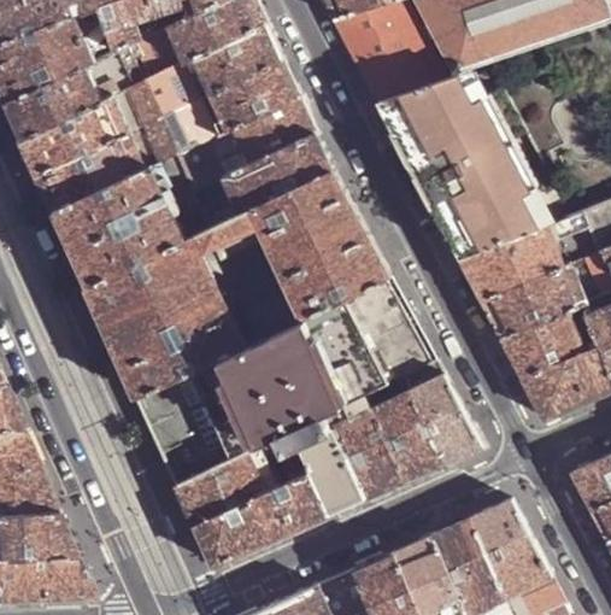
[(0,42),(69,17),(65,5),(77,1),(81,12),(98,6),(95,0),(0,0),(0,42)]
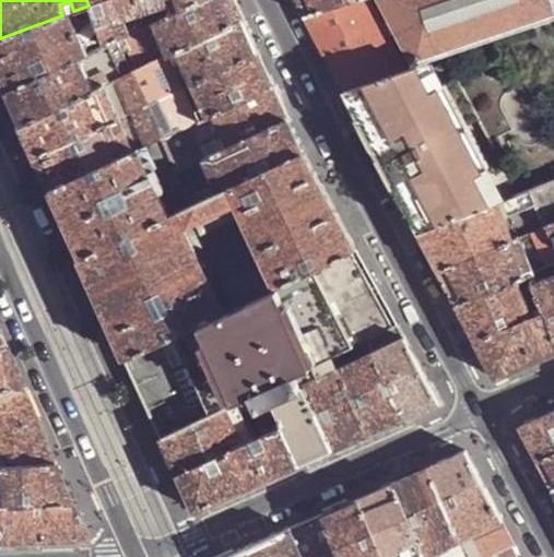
[(86,0),(89,6),(103,46),(106,44),(120,37),(127,35),(119,20),(162,4),(161,0),(86,0)]
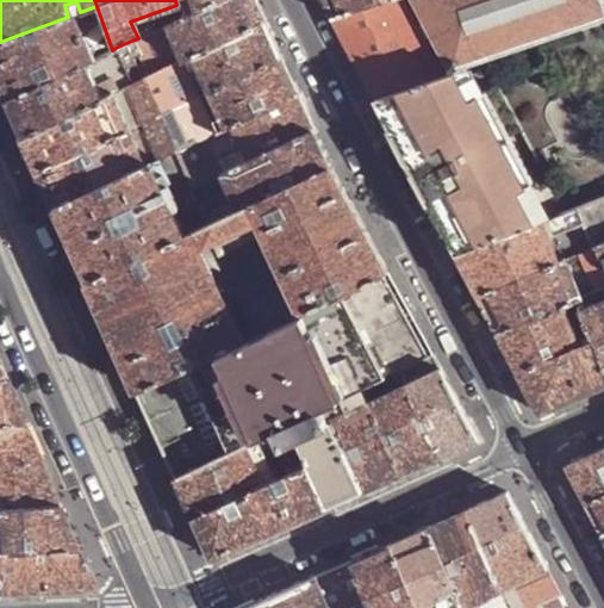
[(181,17),(164,25),(180,61),(192,56),(263,23),(253,0),(251,0),(217,0),(194,11),(181,17)]
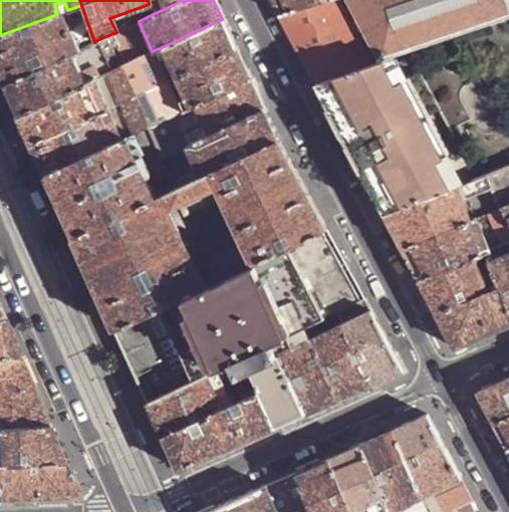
[(160,0),(164,9),(183,0),(160,0)]
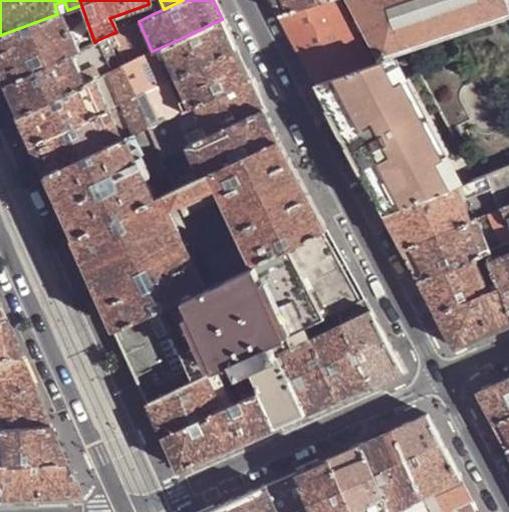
[(268,0),(270,3),(277,16),(326,0),(268,0)]
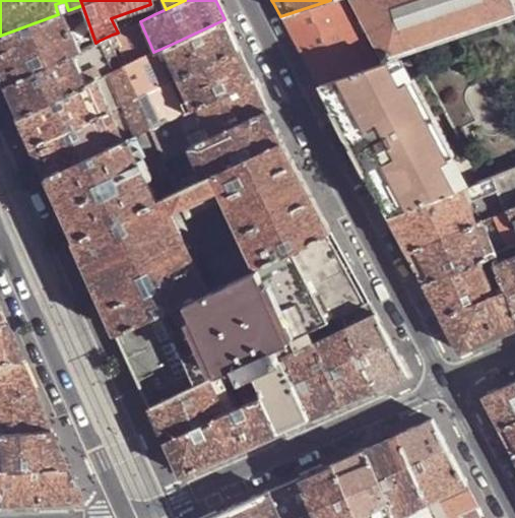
[(337,0),(330,0),(280,16),(300,53),(315,84),(369,66),(337,0)]
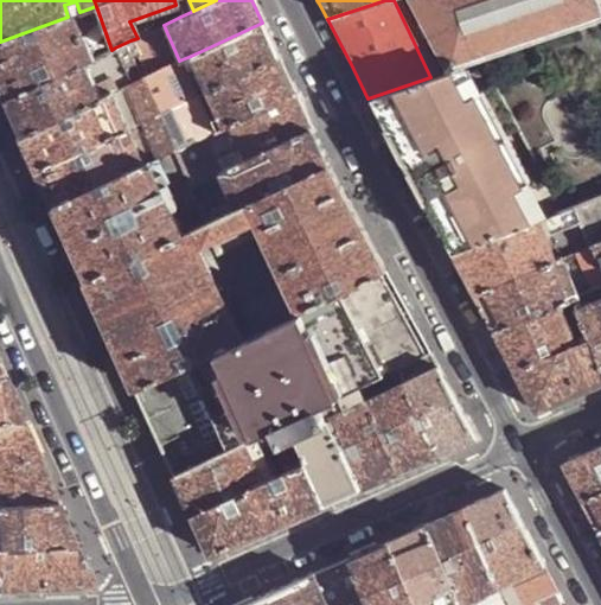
[(408,0),(394,0),(430,77),(441,74),(408,0)]
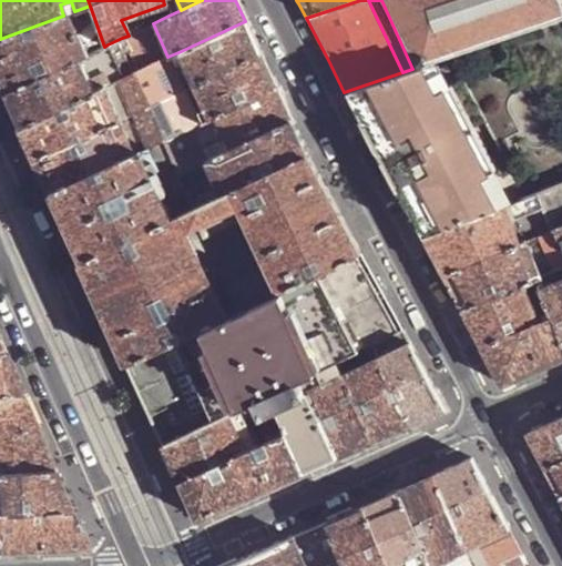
[(381,0),(412,69),(483,46),(561,19),(561,9),(558,0),(381,0)]
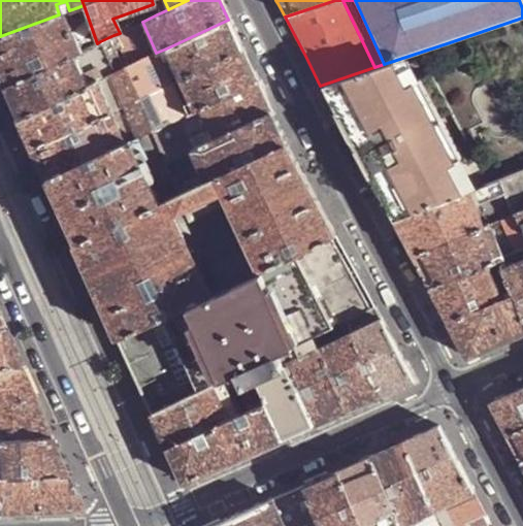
[(59,14),(0,36),(0,81),(3,88),(72,56),(79,52),(63,13),(59,14)]
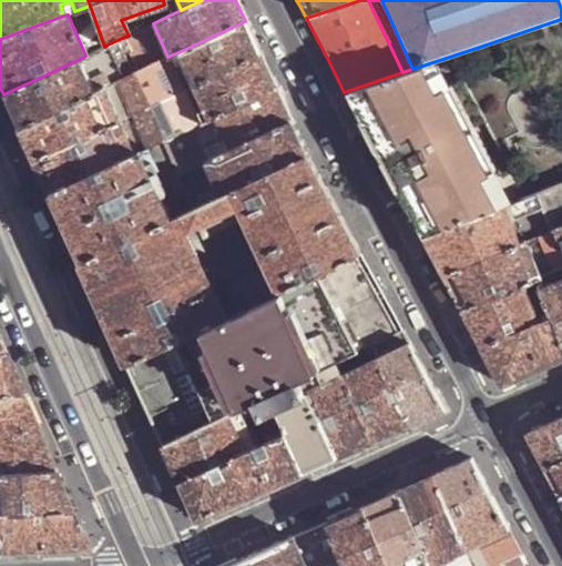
[(245,21),(179,52),(193,86),(259,54),(251,34),(245,21)]
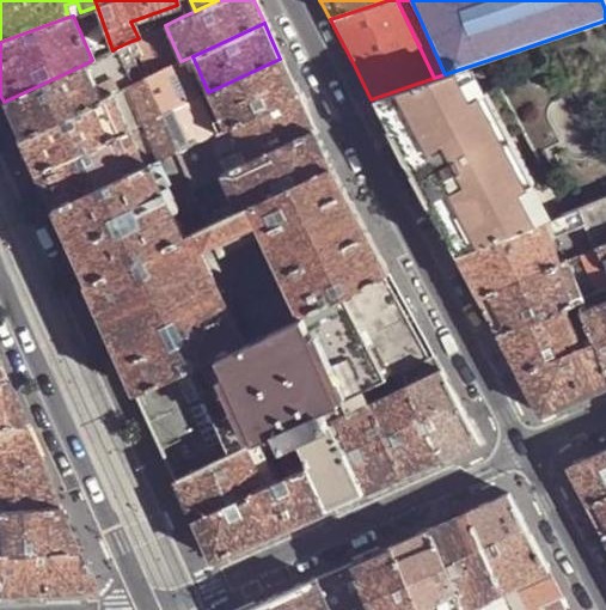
[(139,38),(132,41),(139,56),(138,58),(146,78),(181,61),(165,25),(139,38)]
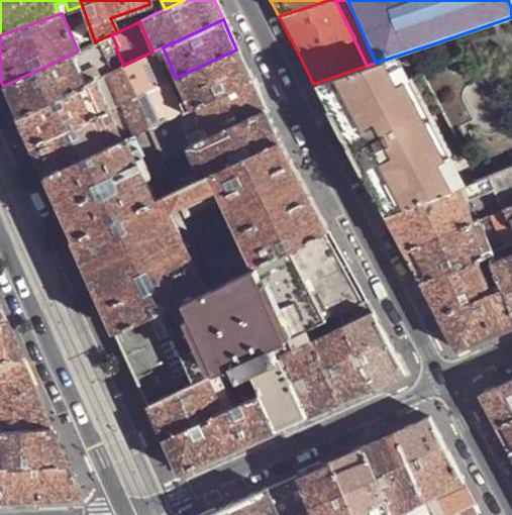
[(111,34),(98,40),(111,72),(117,69),(121,67),(123,66),(116,48),(117,47),(111,34)]
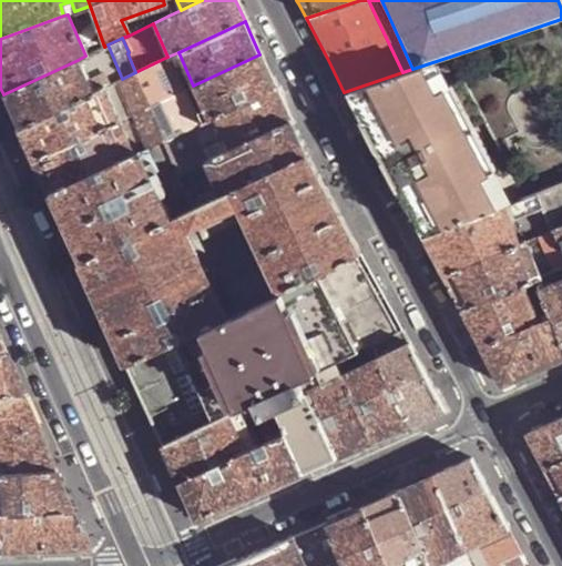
[(85,56),(78,60),(93,92),(103,89),(122,79),(108,44),(104,47),(85,56)]
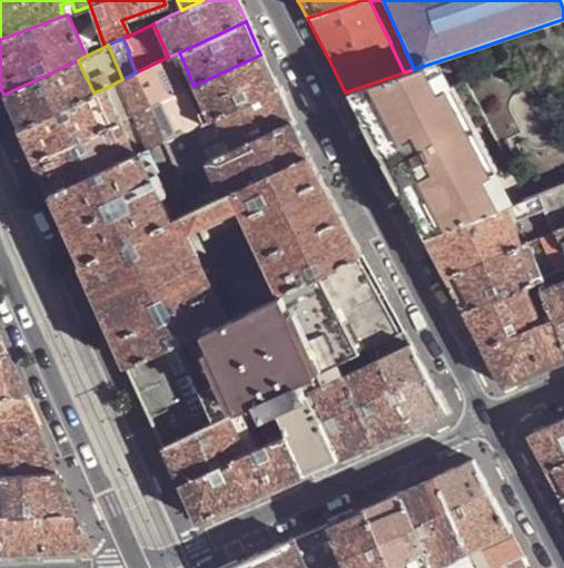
[(404,72),(345,92),(358,116),(368,135),(416,118),(431,111),(501,87),(485,46),(414,69),(404,72)]
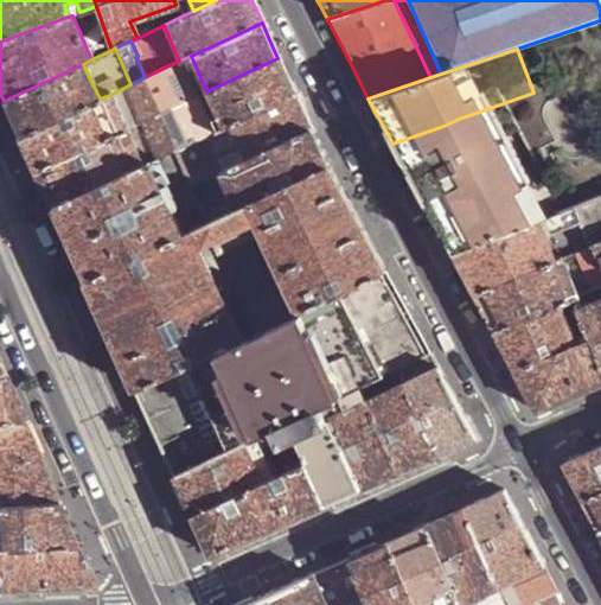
[(145,77),(142,78),(157,114),(206,91),(191,56),(179,61),(145,77)]
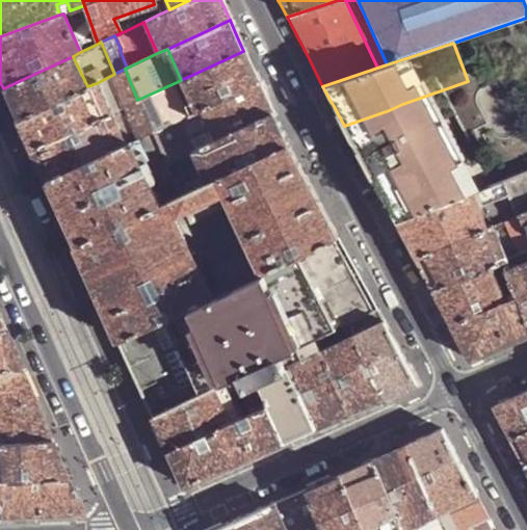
[(243,51),(181,80),(195,112),(200,110),(257,83),(248,63),(243,51)]
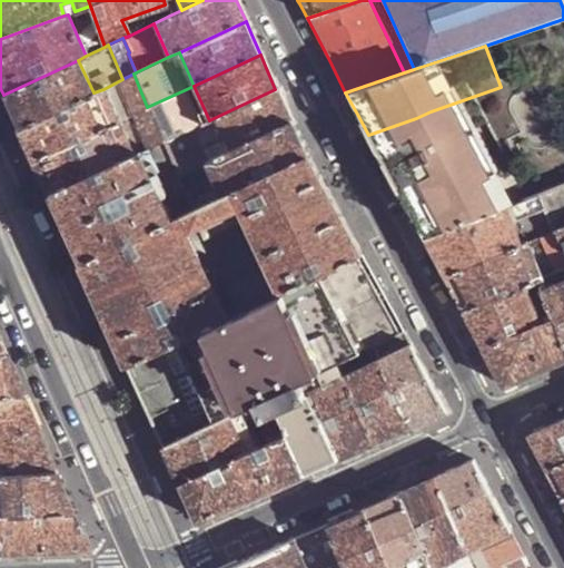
[(78,60),(3,95),(13,117),(18,128),(94,92),(78,60)]
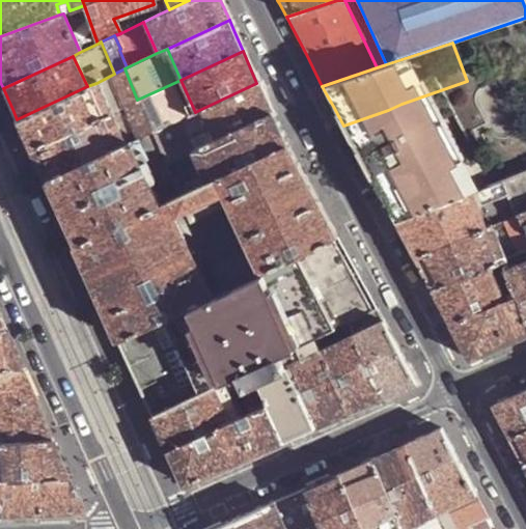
[(525,59),(467,81),(402,104),(415,141),(417,145),(432,139),(450,132),(478,121),(475,111),(525,92),(525,136),(489,150),(486,141),(414,169),(432,210),(468,195),(525,172),(525,59)]
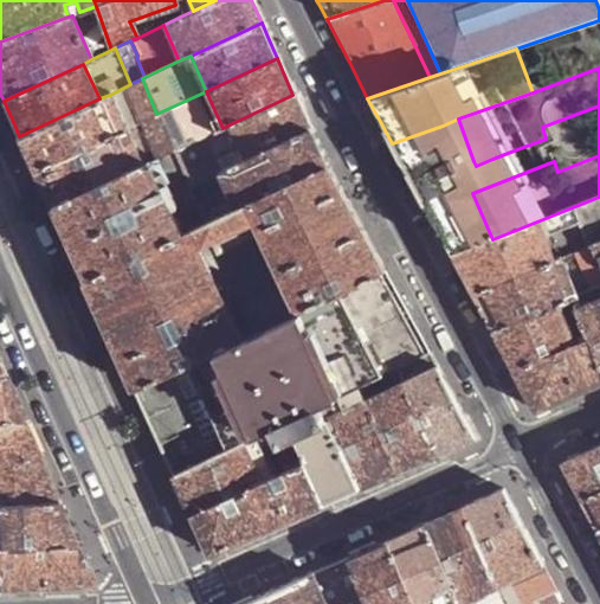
[(130,84),(110,95),(124,129),(156,114),(142,78),(137,81),(130,84)]
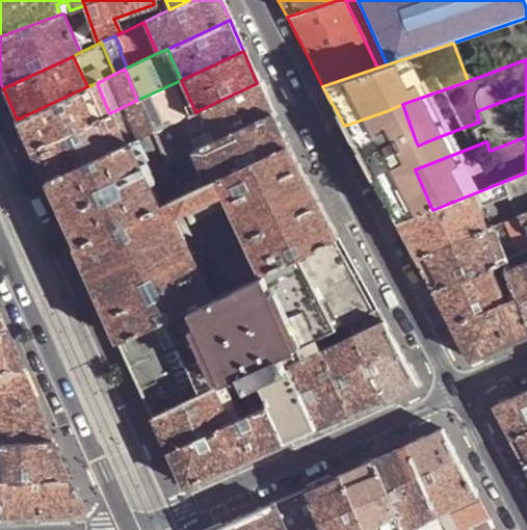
[(181,80),(137,100),(152,132),(195,112),(181,80)]
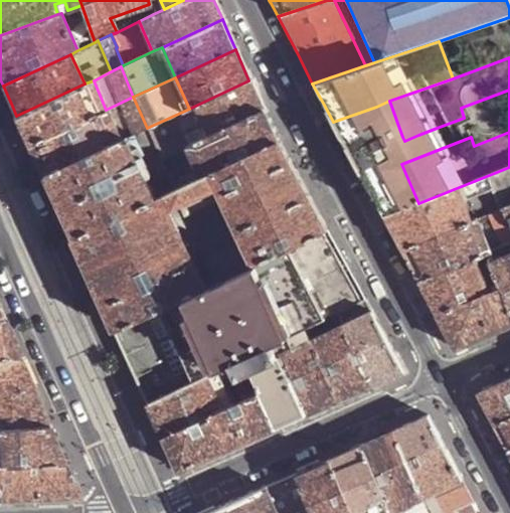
[(85,83),(16,116),(25,136),(29,146),(106,110),(94,80),(85,83)]
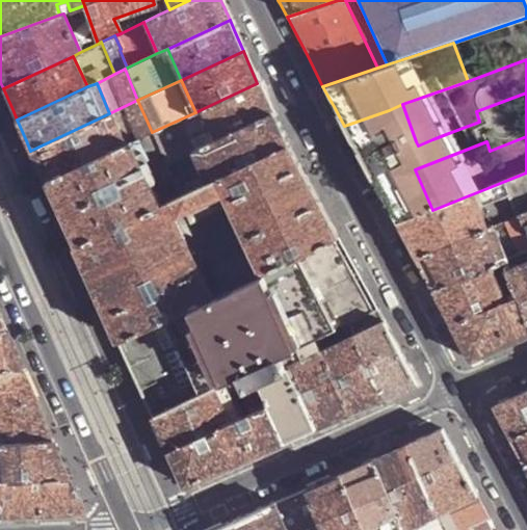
[(257,83),(200,110),(215,141),(271,114),(263,95),(257,83)]
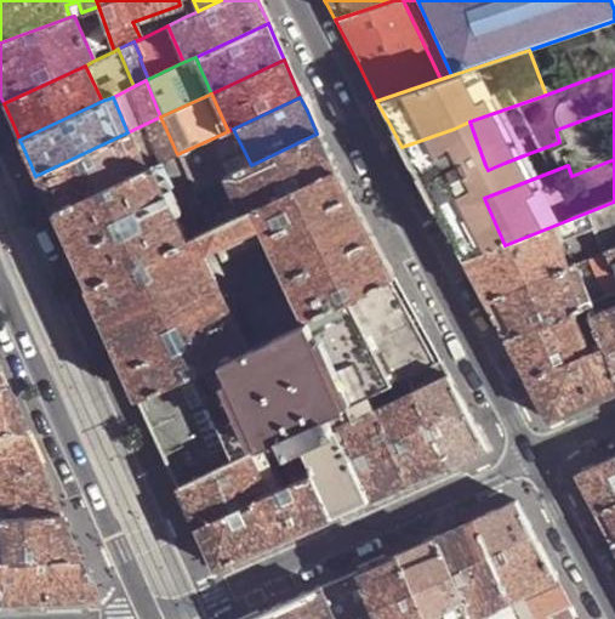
[(614,108),(556,130),(559,142),(564,157),(568,165),(571,176),(614,159),(614,108)]
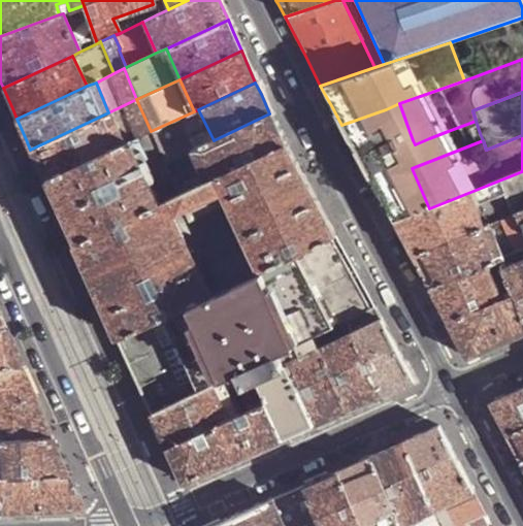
[(136,99),(108,112),(123,144),(128,142),(151,131),(136,99)]
